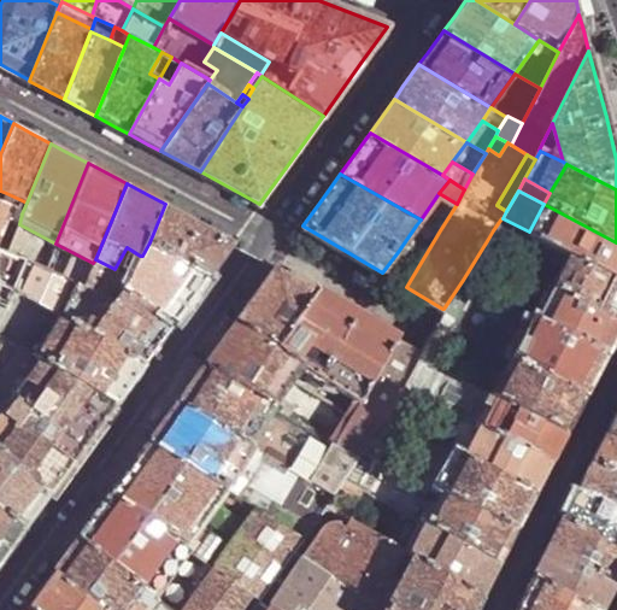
[(27,203),(6,193),(1,204),(10,209),(22,213),(27,203)]
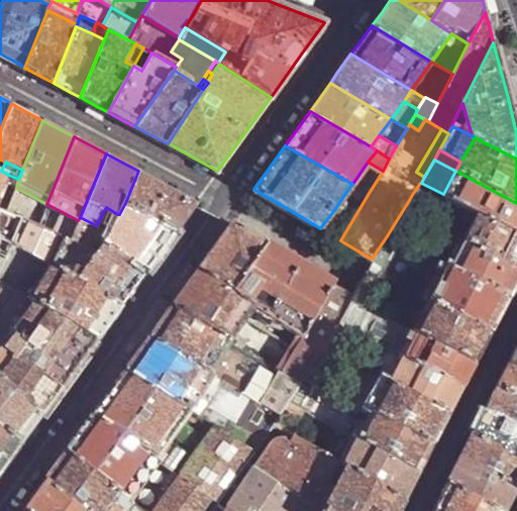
[(368,162),(352,184),(357,187),(363,190),(369,193),(383,171),(368,162)]
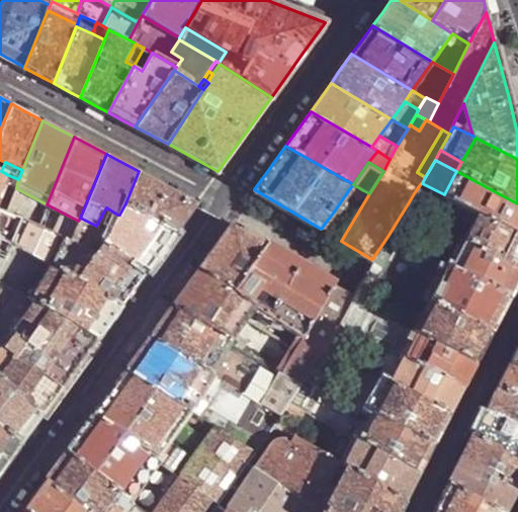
[(0,208),(6,211),(16,188),(18,179),(8,175),(1,171),(0,170),(0,208)]
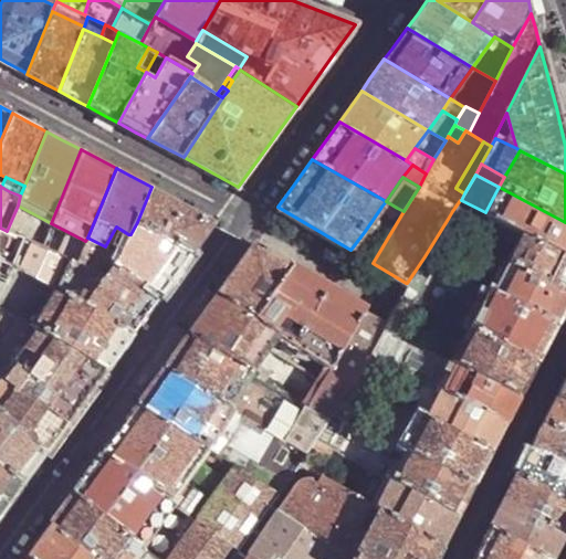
[(191,252),(215,221),(179,202),(152,187),(137,222),(191,252)]
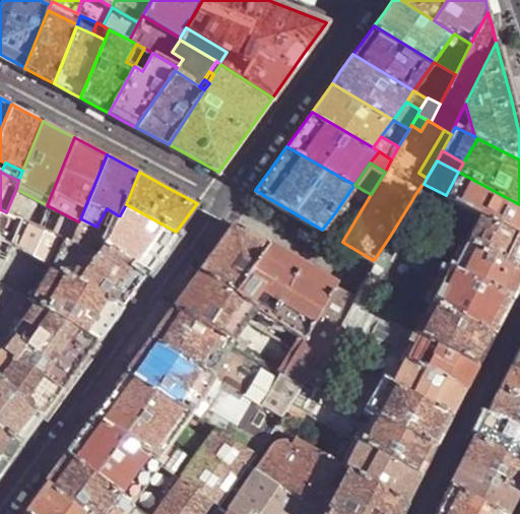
[(479,213),(519,234),(519,204),(458,172),(446,195),(479,213)]
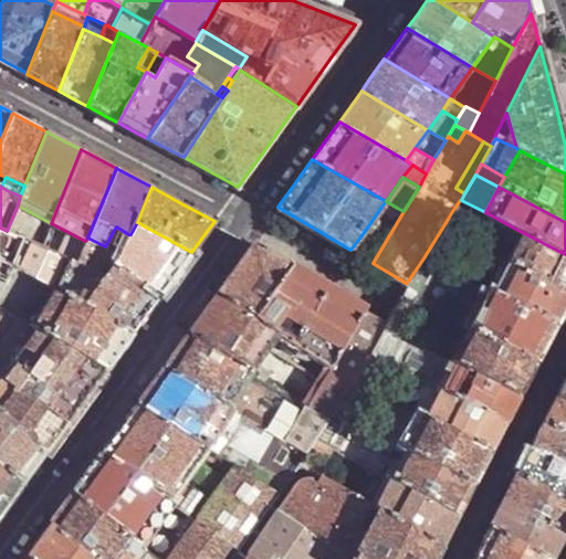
[(461,200),(460,200),(452,211),(462,215),(458,224),(488,241),(483,249),(506,261),(522,232),(485,212),(461,200)]
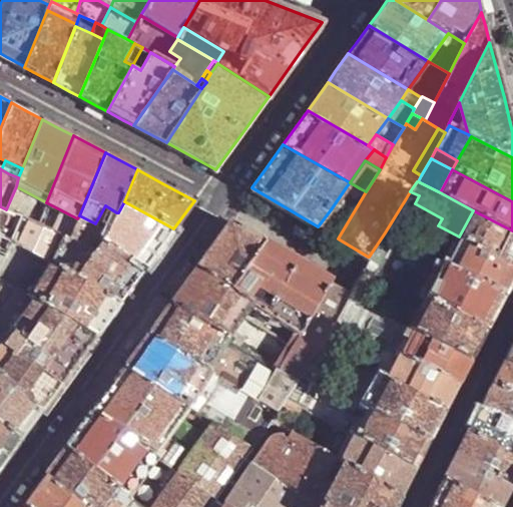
[(350,182),(346,187),(356,193),(360,188),(355,185),(350,182)]
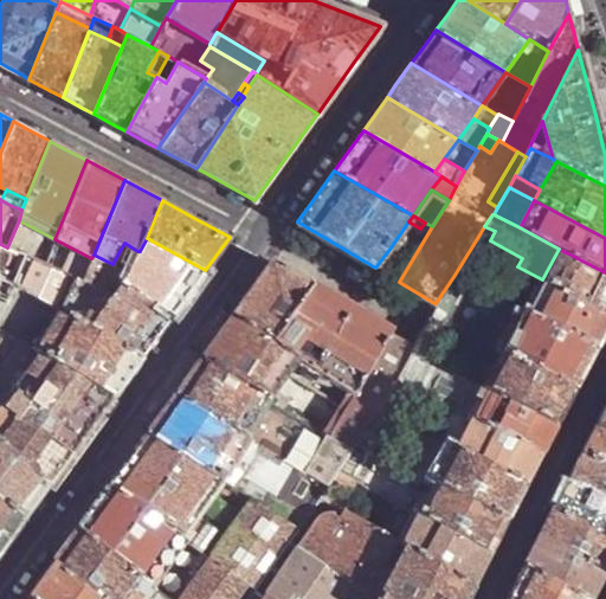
[(19,220),(7,248),(26,256),(27,252),(45,262),(55,239),(19,220)]
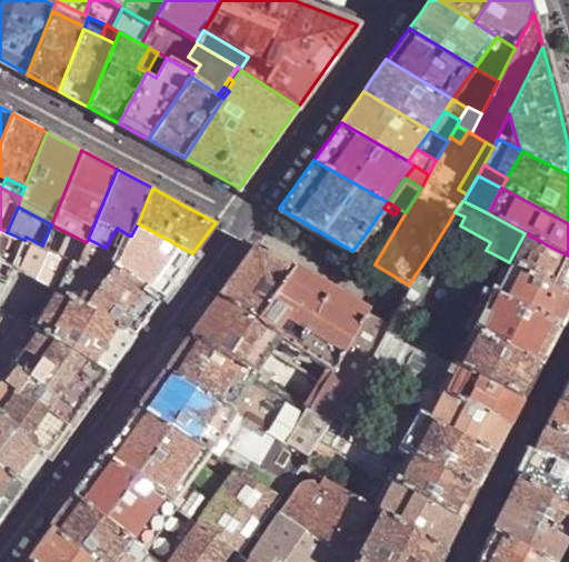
[(450,220),(445,229),(456,234),(460,226),(450,220)]
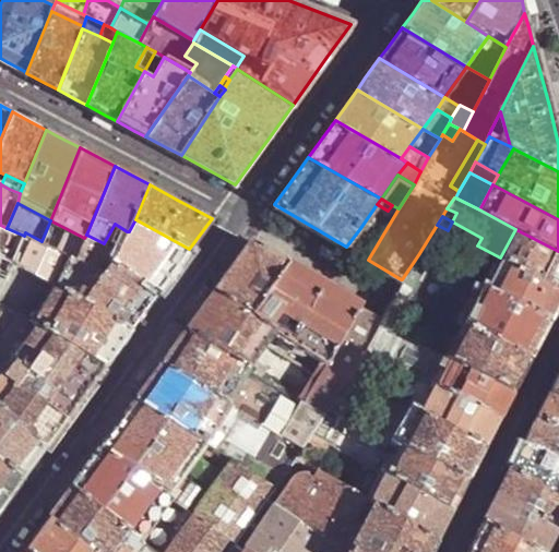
[(189,249),(135,219),(129,231),(127,231),(117,251),(111,261),(161,289),(176,267),(189,249)]
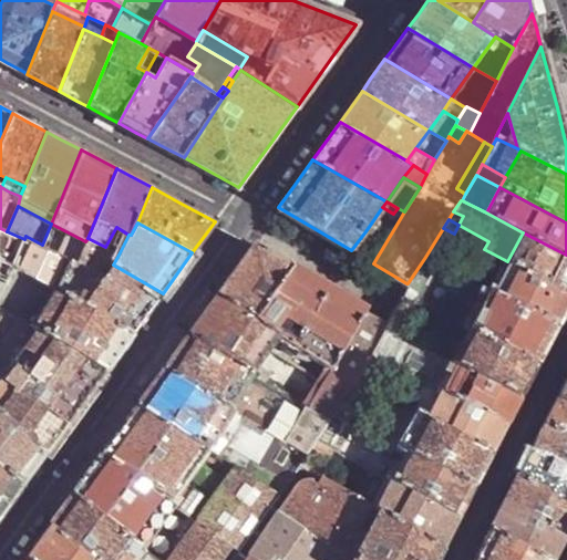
[(78,261),(85,241),(51,224),(42,245),(72,259),(78,262),(78,261)]
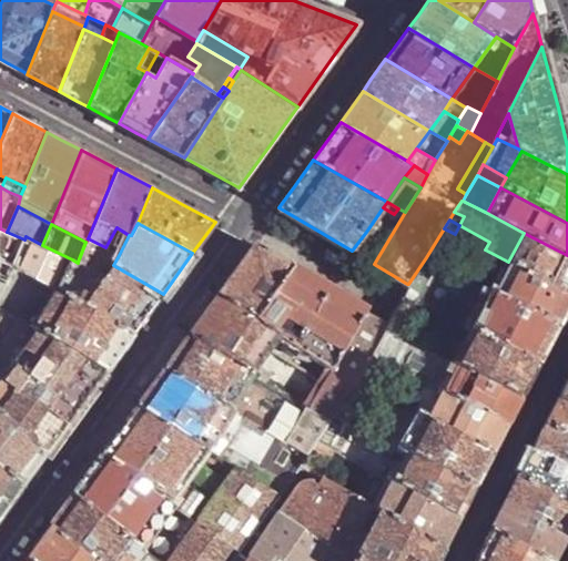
[(459,225),(455,234),(456,234),(485,250),(489,242),(459,225)]
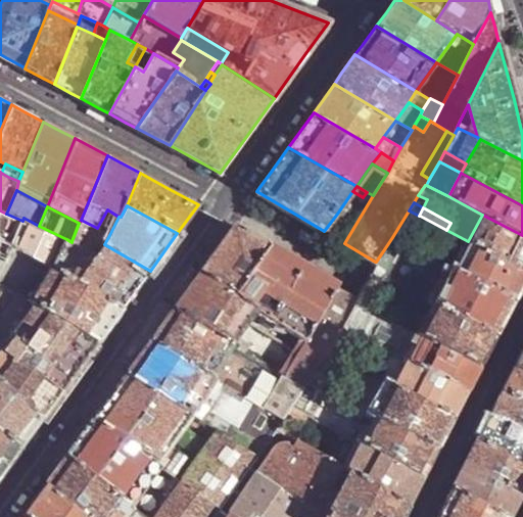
[(107,209),(97,228),(103,232),(109,235),(119,217),(107,209)]
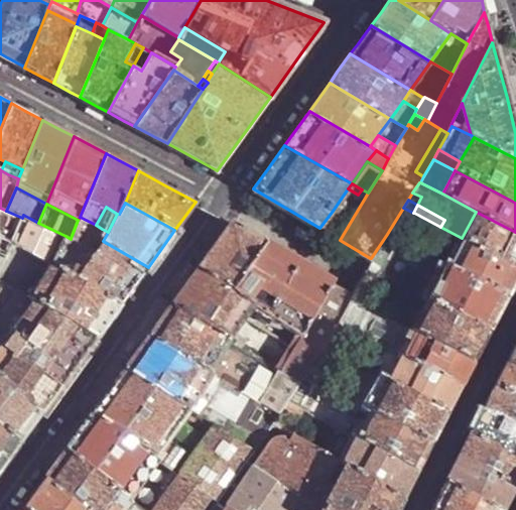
[(0,246),(7,250),(12,240),(22,218),(6,211),(0,208),(0,246)]
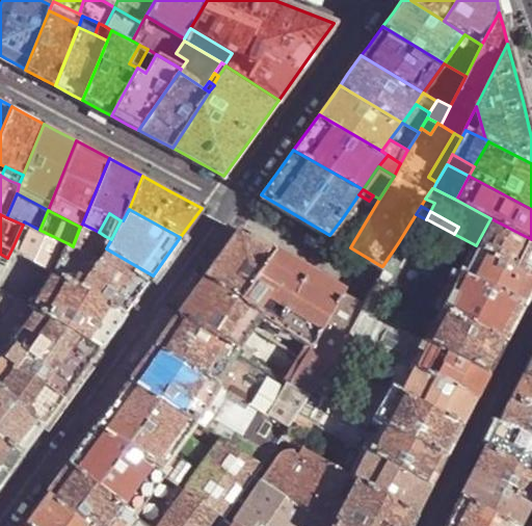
[(343,217),(329,235),(342,242),(353,225),(343,217)]
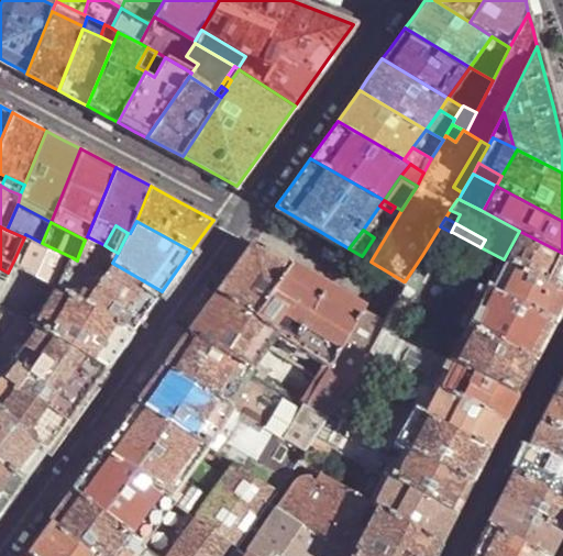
[(562,253),(519,231),(504,259),(562,291),(562,253)]
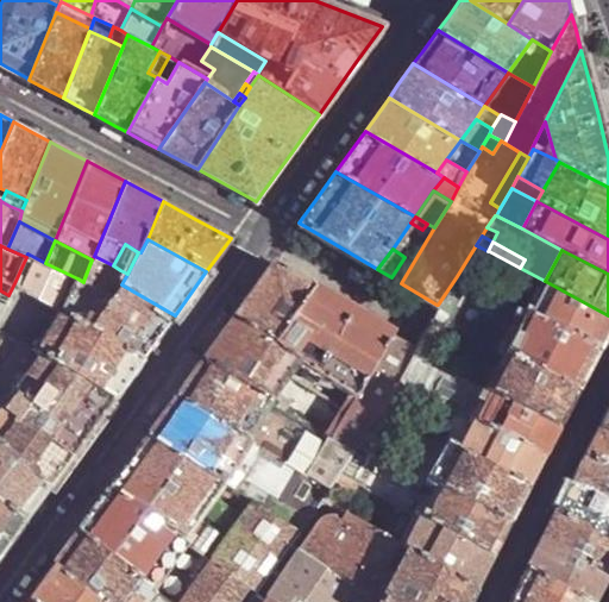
[(14,283),(62,309),(77,278),(45,263),(27,254),(26,257),(14,283)]
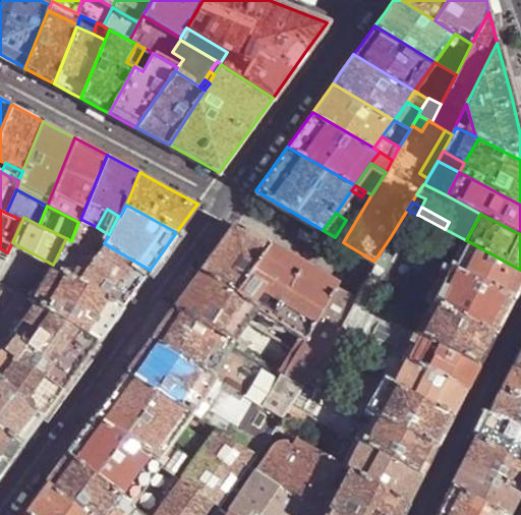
[(71,240),(92,249),(103,231),(97,227),(80,219),(78,222),(71,240)]
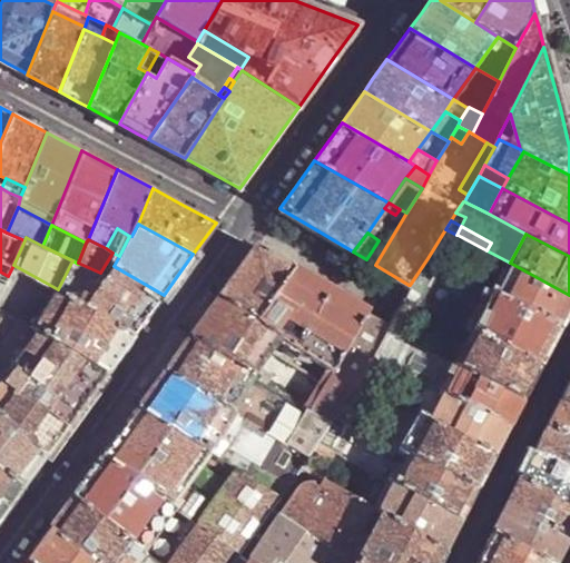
[(237,267),(217,294),(256,318),(295,266),(256,242),(237,267)]
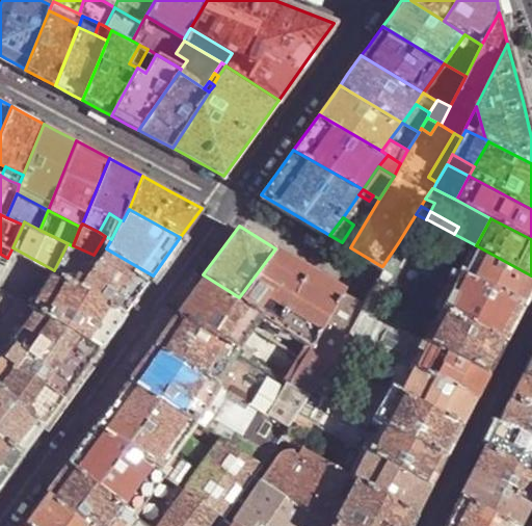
[(94,255),(99,258),(106,248),(111,239),(105,236),(94,255)]
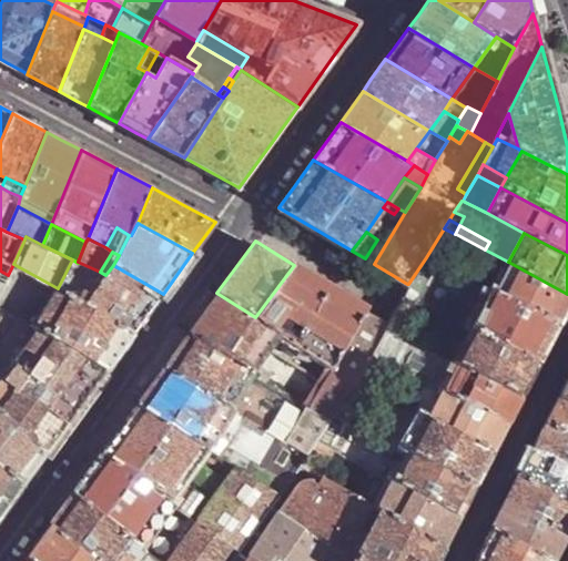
[(415,299),(468,327),(488,289),(437,263),(436,263),(426,257),(408,284),(407,284),(403,293),(415,299)]
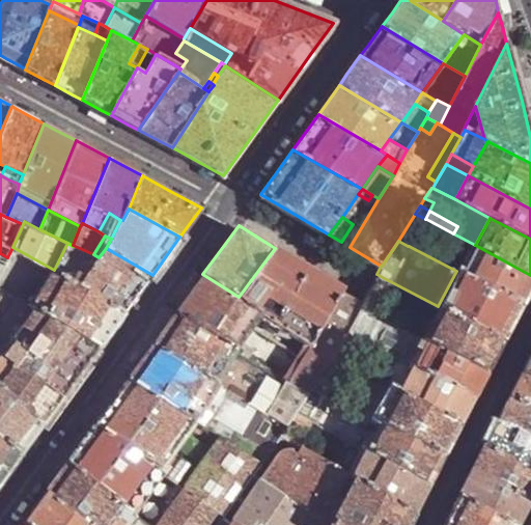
[(73,246),(67,243),(54,270),(79,284),(99,257),(93,254),(73,245),(73,246)]
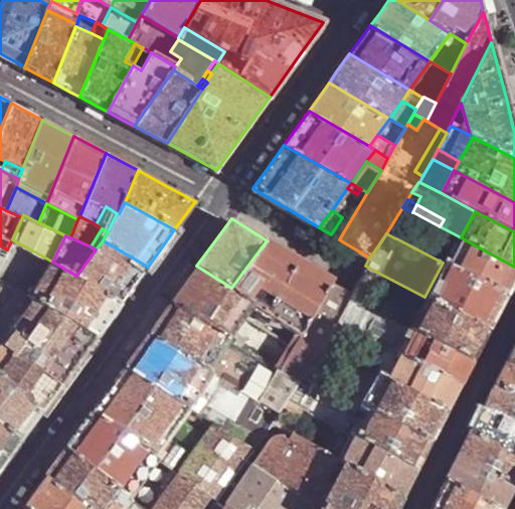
[(514,267),(461,237),(447,265),(506,295),(514,276),(514,267)]
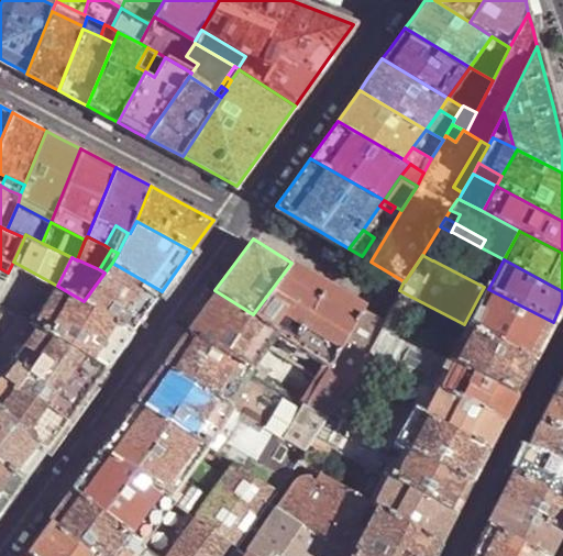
[(8,273),(0,290),(0,302),(2,304),(33,322),(57,286),(13,262),(8,273)]
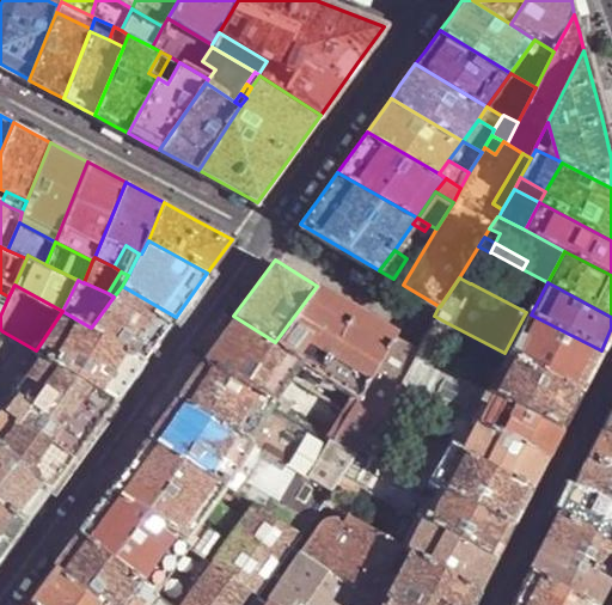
[(114,297),(91,328),(145,360),(161,336),(176,317),(122,286),(114,297)]
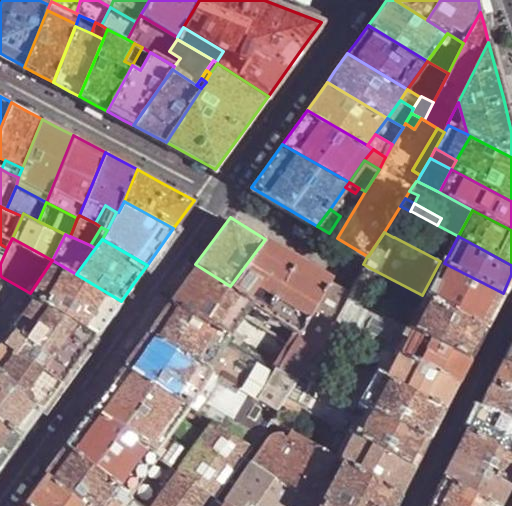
[(265,239),(230,286),(250,299),(288,323),(282,333),(294,340),(300,330),(332,277),(265,239)]
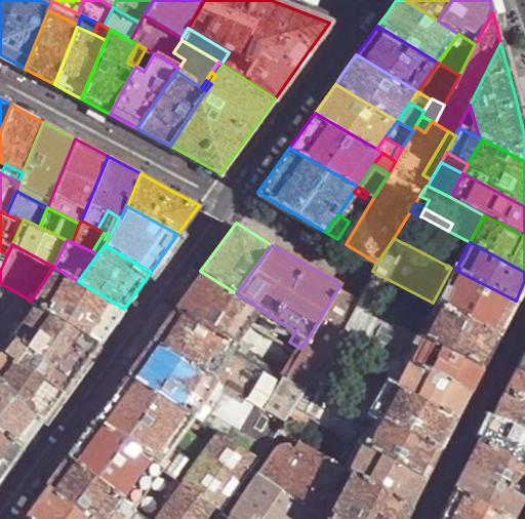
[(31,301),(38,305),(99,342),(114,321),(124,309),(78,281),(53,267),(31,301)]
